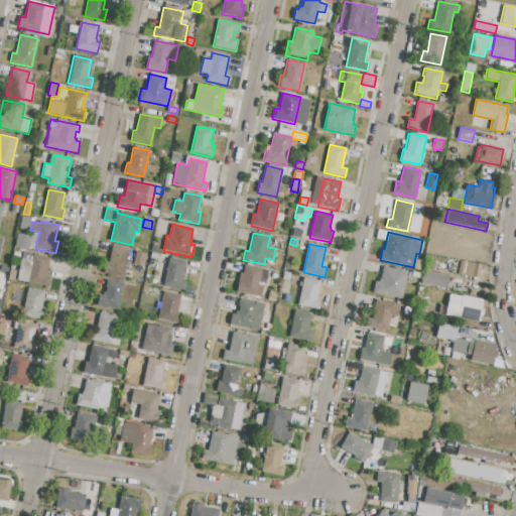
[(113,247),(129,250),(123,277),(103,273),(105,261),(110,262),(113,247)]
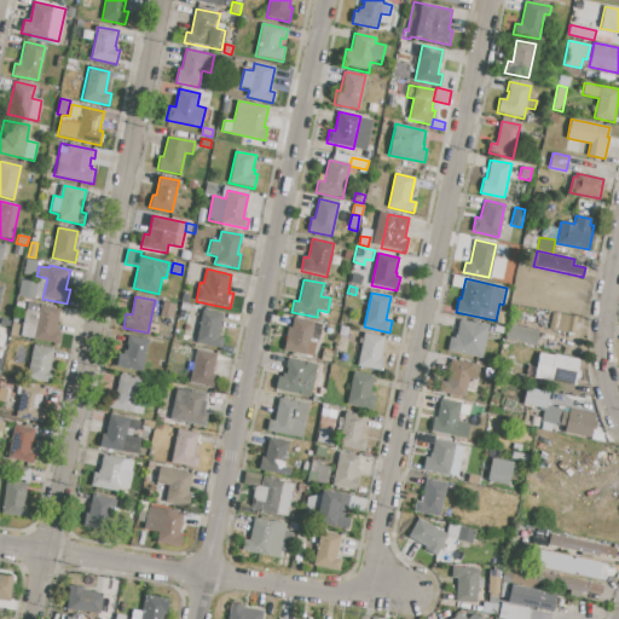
[(163,301),(175,304),(172,319),(160,317),(163,301)]
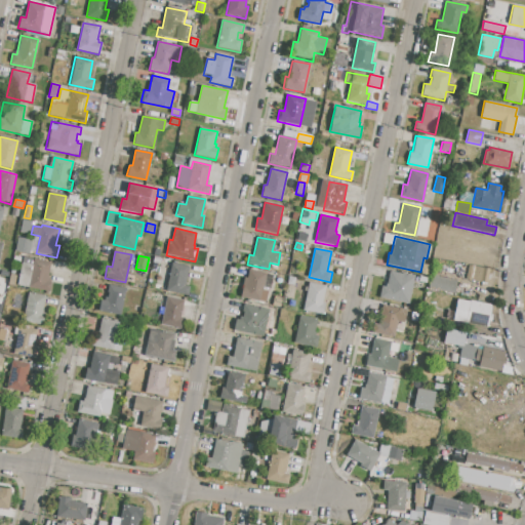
[(24,256),(50,263),(48,276),(50,277),(49,282),(51,283),(49,291),(17,285),(24,256)]
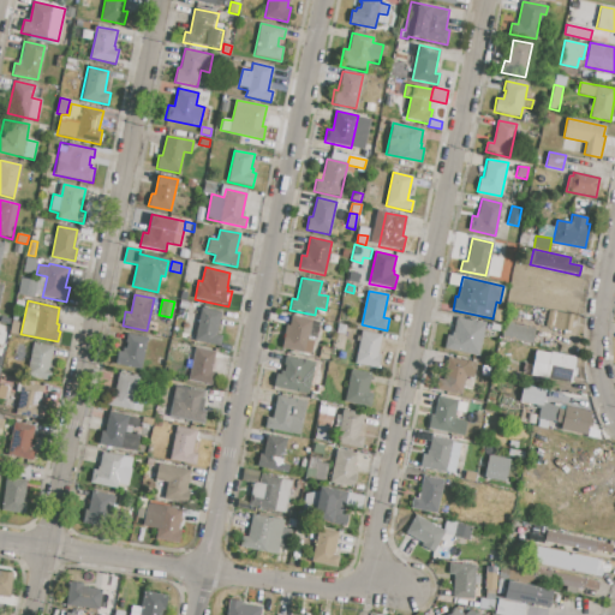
[(201,308),(221,312),(216,334),(222,335),(220,346),(195,341),(201,308)]
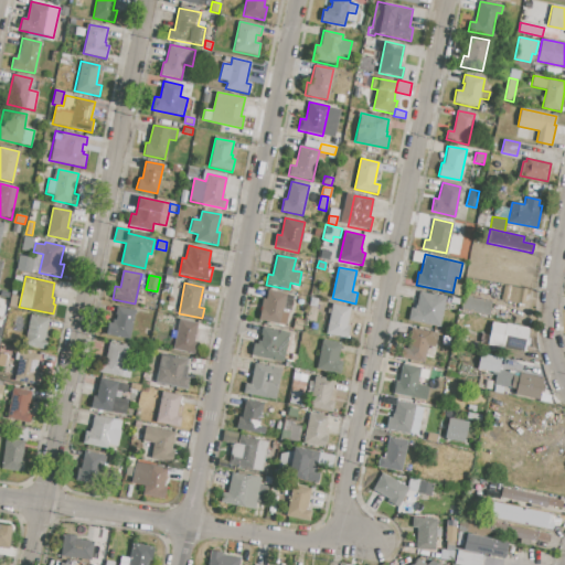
[(504,286),(526,290),(523,305),(501,300),(504,286)]
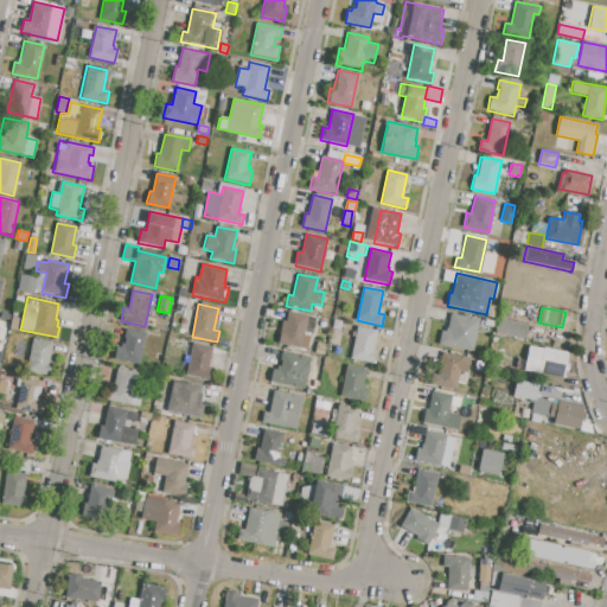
[(288,312),(315,318),(312,334),(304,333),(300,349),(278,344),(282,321),(287,321),(288,312)]
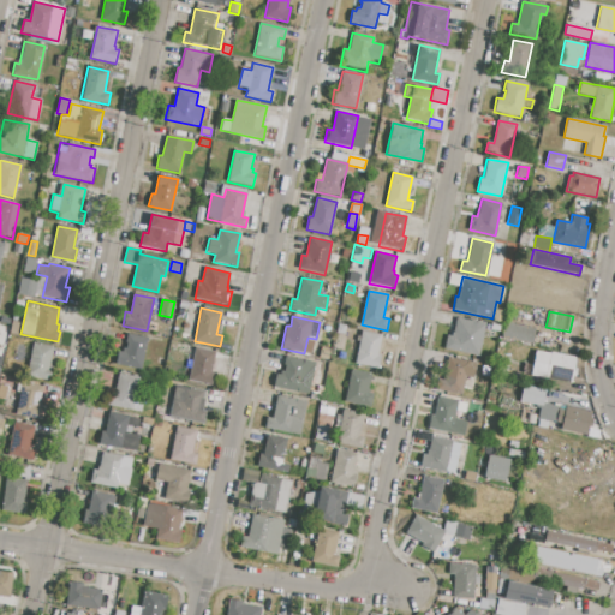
[(458,317),(485,323),(478,356),(445,348),(447,335),(454,336),(458,317)]
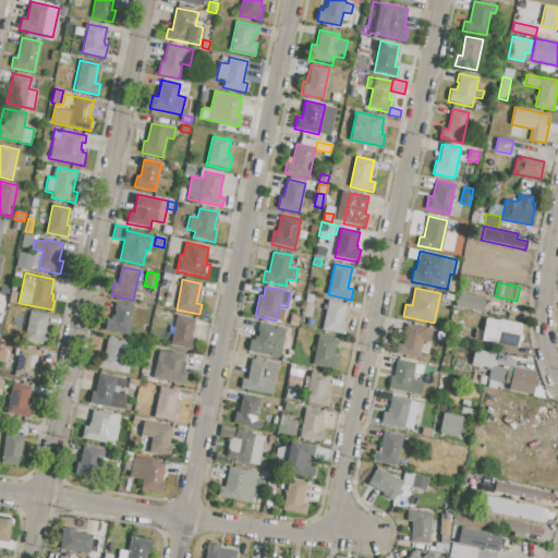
[(458,290),(466,291),(465,293),(486,298),(483,312),(455,306),(458,290)]
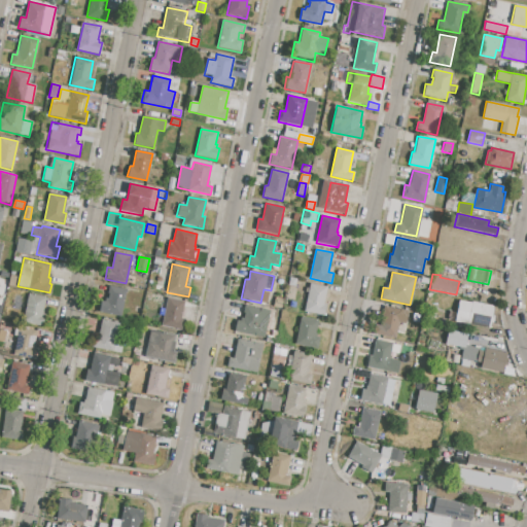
[(10,275),(16,277),(14,287),(8,286),(10,275)]
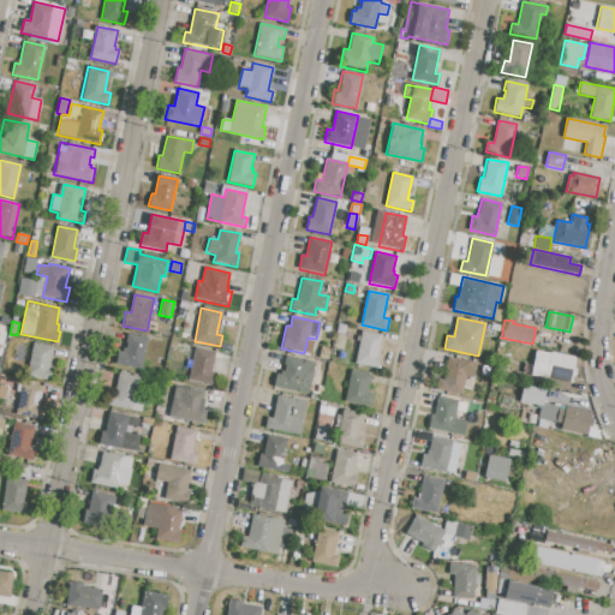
[(338,323),(346,326),(345,335),(335,333),(338,323)]
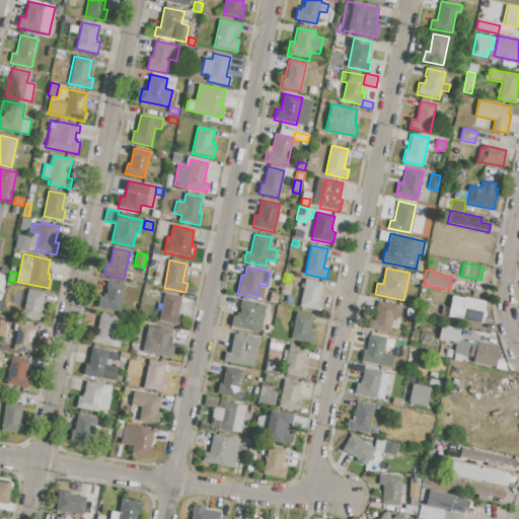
[(305,279),(321,282),(318,298),(321,299),(318,311),(299,307),(305,279)]
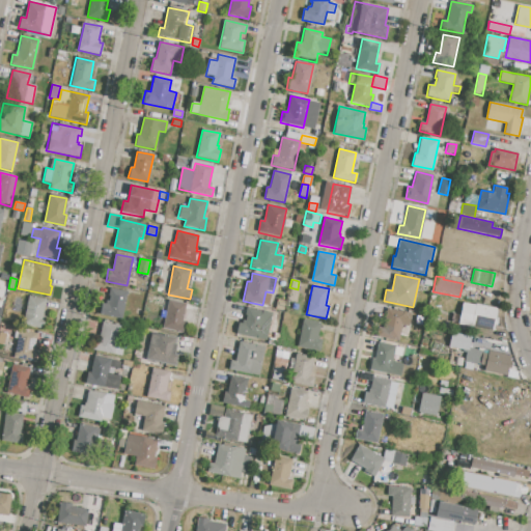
[(110,288),(128,292),(121,319),(100,315),(103,303),(107,304),(110,288)]
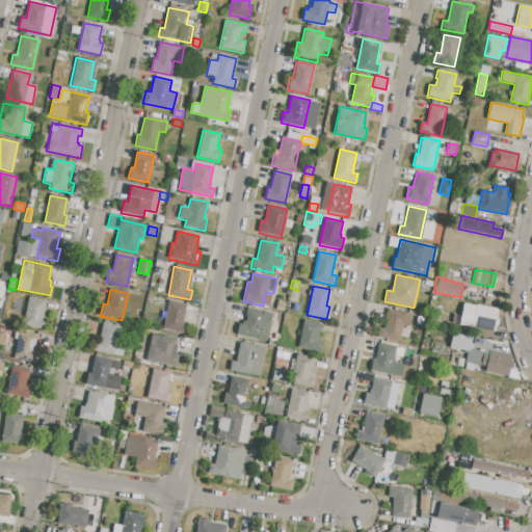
[(29,297),(46,301),(43,317),(46,318),(44,328),(23,324),(29,297)]
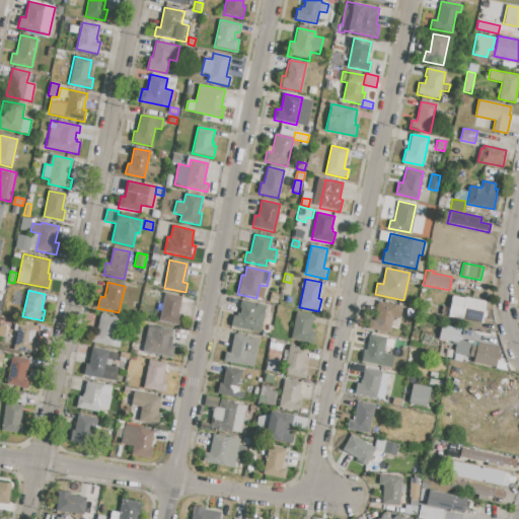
[(164,293),(181,297),(178,313),(180,313),(178,325),(158,320),(164,293)]
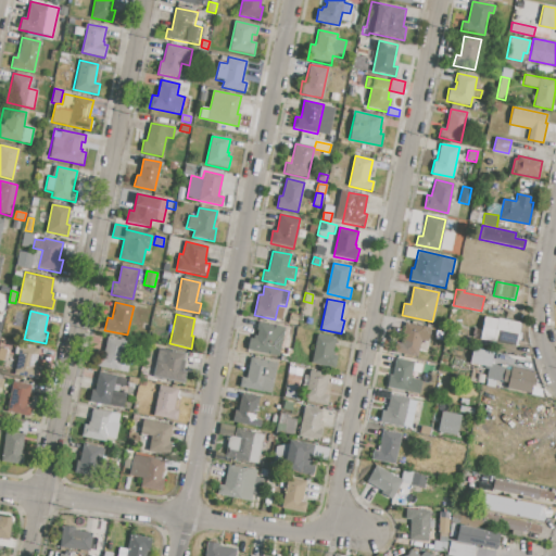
[(290,315),(299,317),(297,326),(288,324),(290,315)]
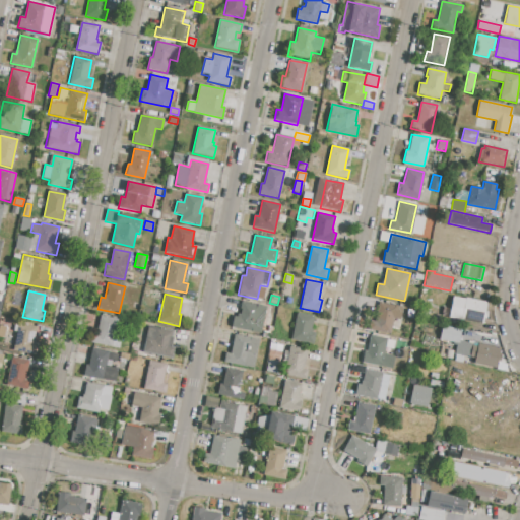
[(454,297),(488,304),(483,324),(450,317),(454,297)]
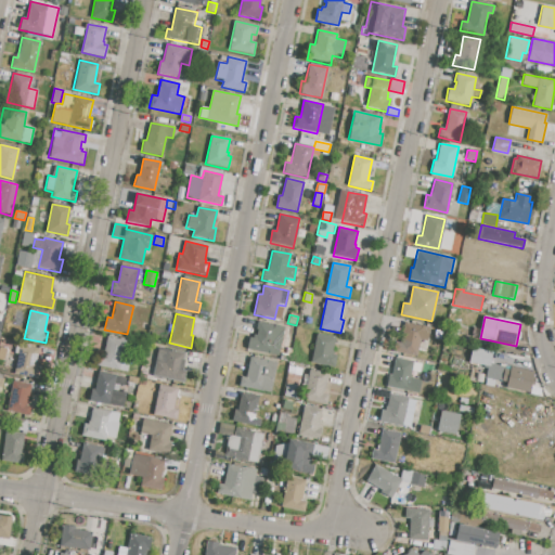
[(258,321),(291,328),(285,355),(281,353),(280,357),(246,349),(248,337),(253,338),(254,334),(256,335),(257,330),(256,330),(258,321)]
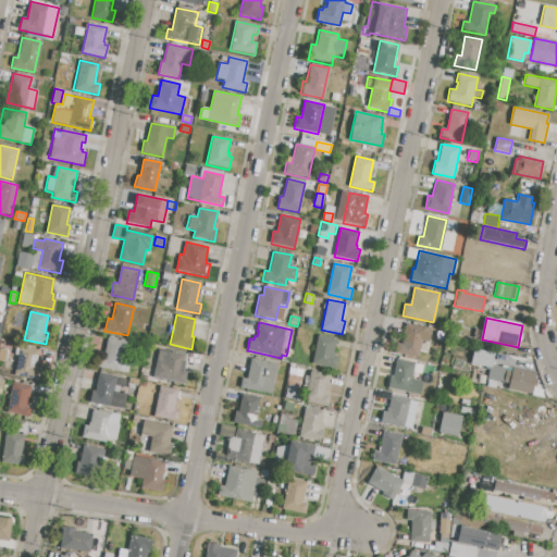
[(407,323),(431,329),(429,343),(422,342),(418,358),(395,354),(397,343),(401,344),(407,323)]
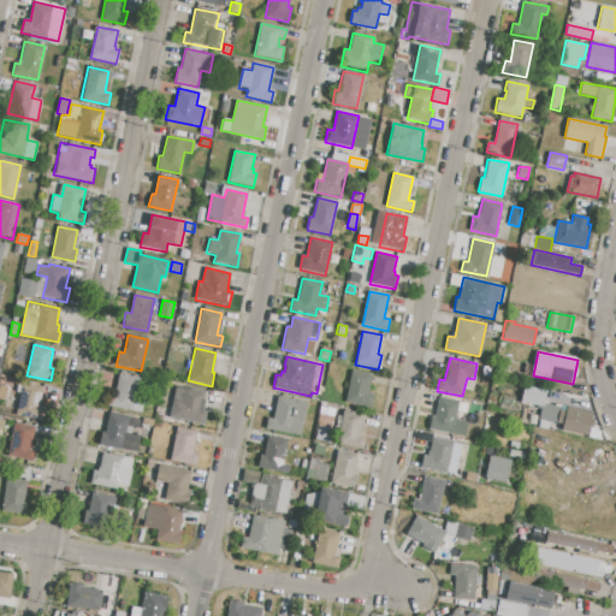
[(353,372),(373,375),(369,392),(374,394),(371,410),(345,406),(353,372)]
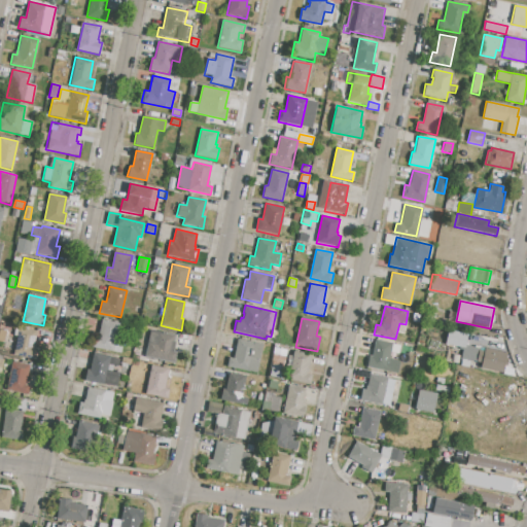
[(102,319),(119,323),(115,343),(123,345),(120,354),(92,348),(94,339),(97,340),(102,319)]
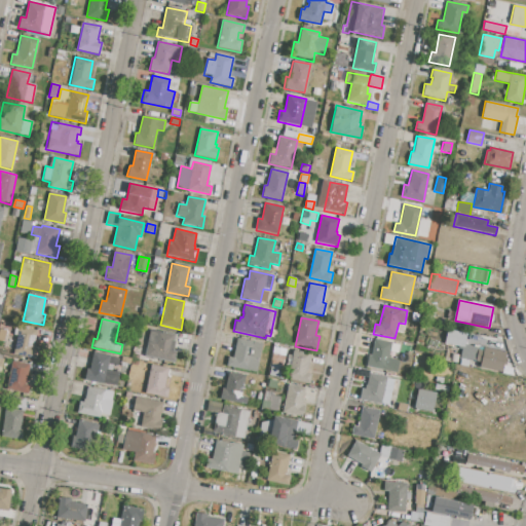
[(0,325),(1,321),(9,323),(6,336),(0,335),(0,325)]
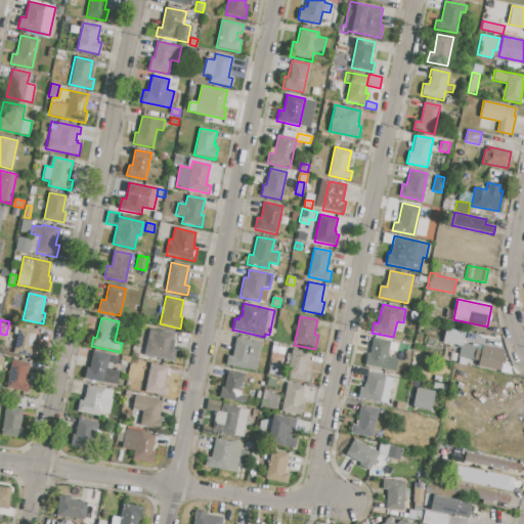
[(18,326),(37,331),(34,345),(38,346),(36,358),(12,353),(18,326)]
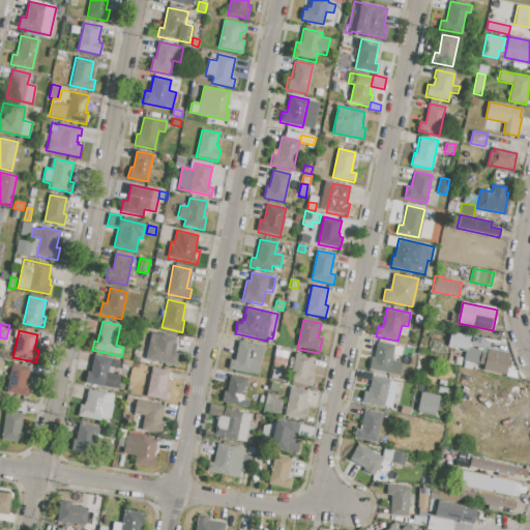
[(151,332),(177,337),(174,352),(178,353),(176,365),(146,359),(151,332)]
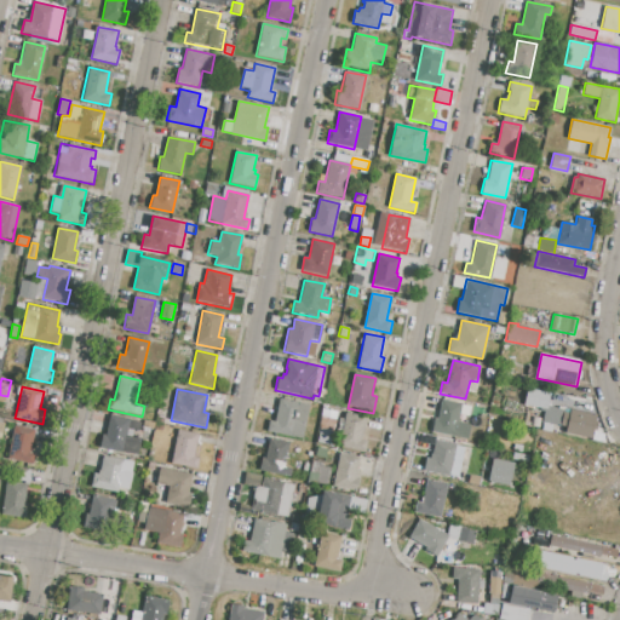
[(527,390),(550,395),(546,409),(523,405),(527,390)]
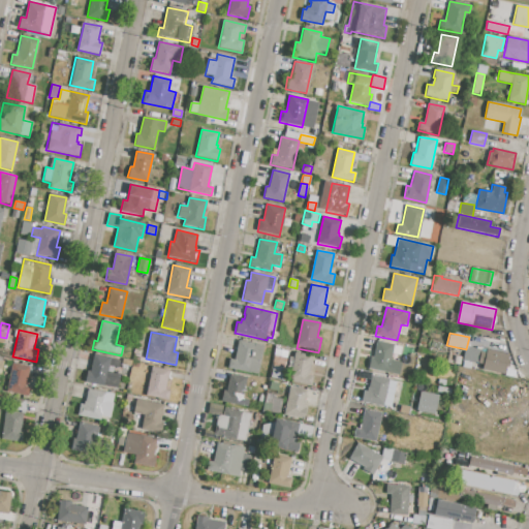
[(376,340),(394,344),(387,374),(367,370),(370,356),(373,356),(376,340)]
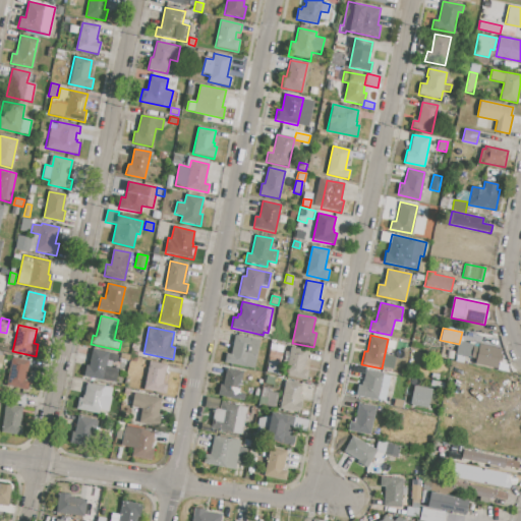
[(235,336),(259,341),(253,368),(226,362),(228,353),(231,354),(235,336)]
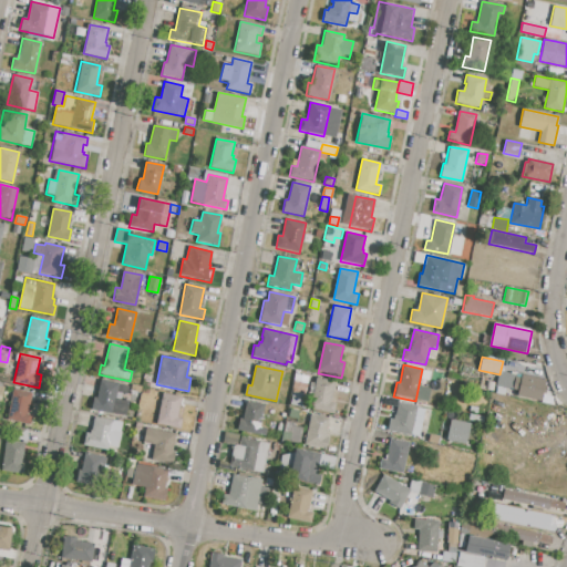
[(523,374),(545,379),(540,401),(518,397),(523,374)]
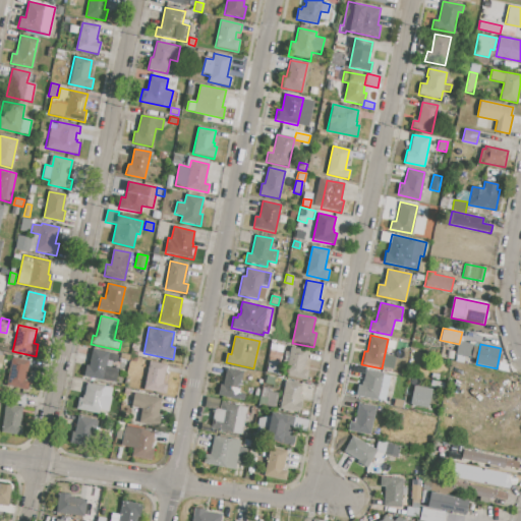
[(290,347),(307,351),(303,369),(308,370),(306,381),(284,375),(290,347)]
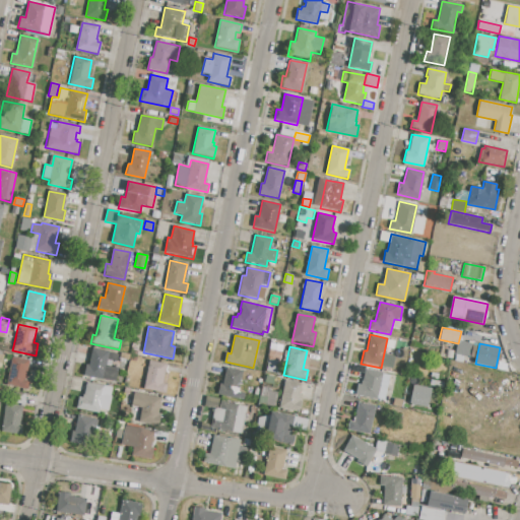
[(92,348),(119,354),(117,362),(112,361),(111,367),(119,368),(115,383),(82,376),(85,364),(89,364),(92,348)]
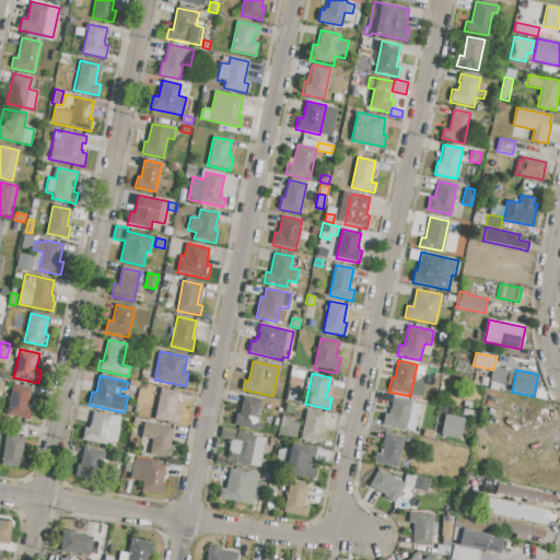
[(12,385),(32,388),(27,408),(33,409),(31,420),(7,415),(12,385)]
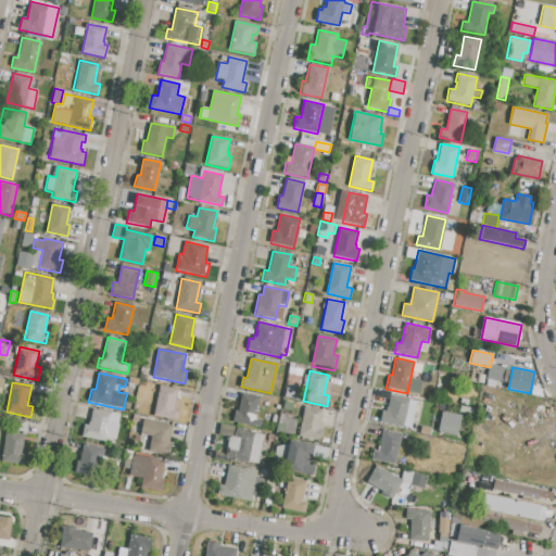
[(159,386),(178,390),(174,409),(179,411),(177,421),(152,416),(159,386)]
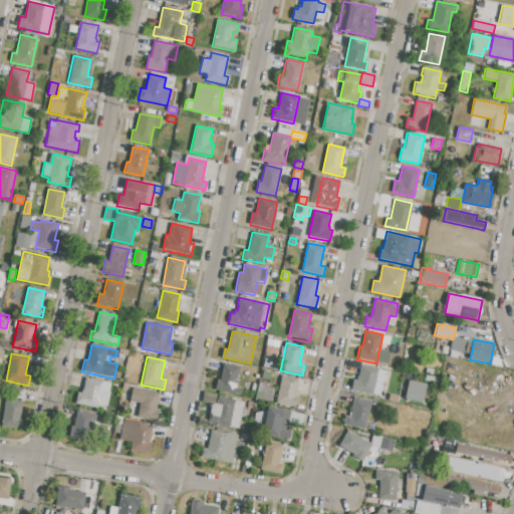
[(224,364),(240,367),(236,388),(242,389),(240,396),(214,390),(216,379),(220,380),(224,364)]
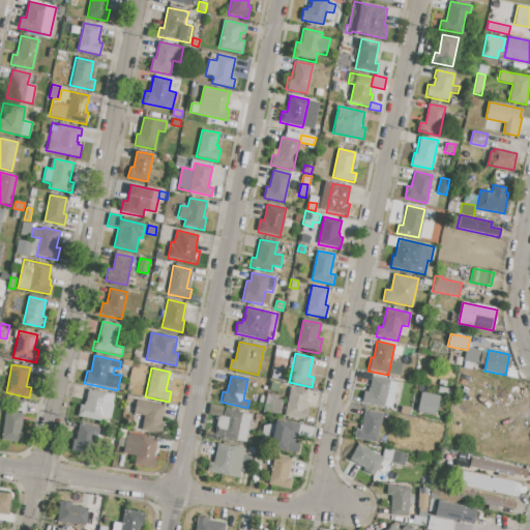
[(373,376),(390,380),(384,408),(361,404),(364,391),(367,391),(369,387),(371,388),(373,376)]
